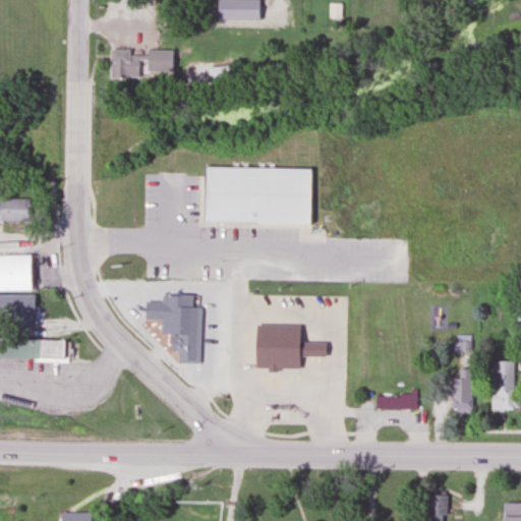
[(129,51),(108,51),(108,78),(137,78),(137,56),(129,56),(129,51)]
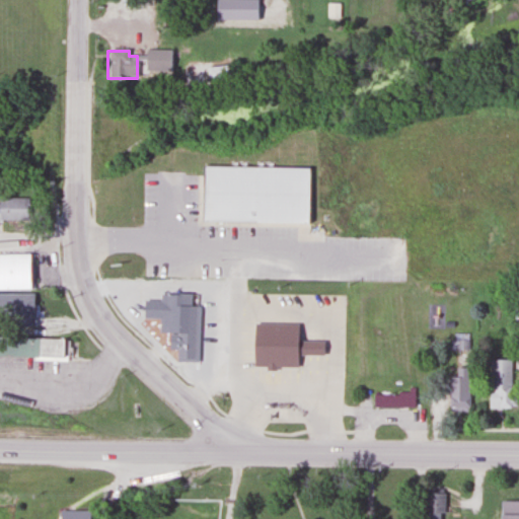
[(168,74),(168,51),(143,51),(143,74),(168,74)]
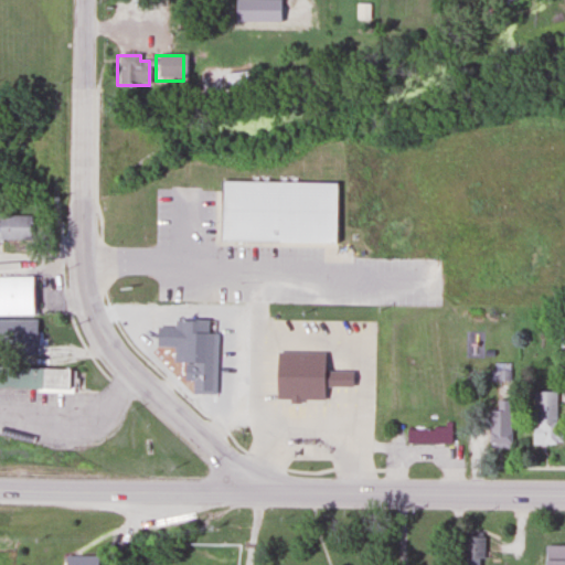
[(226,91),(249,88),(248,72),(225,74),(226,91)]
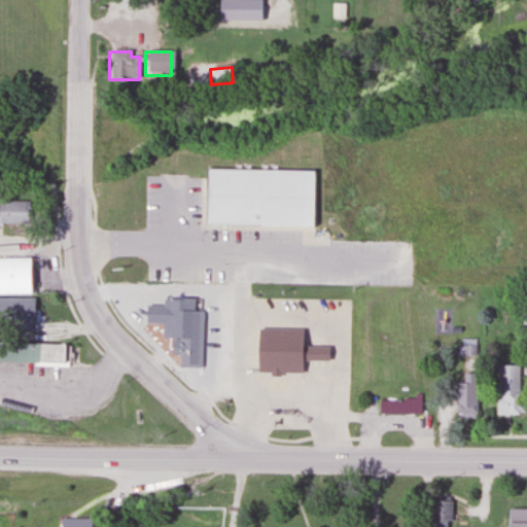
[(203,224),(204,168),(314,170),(313,226),(203,224)]
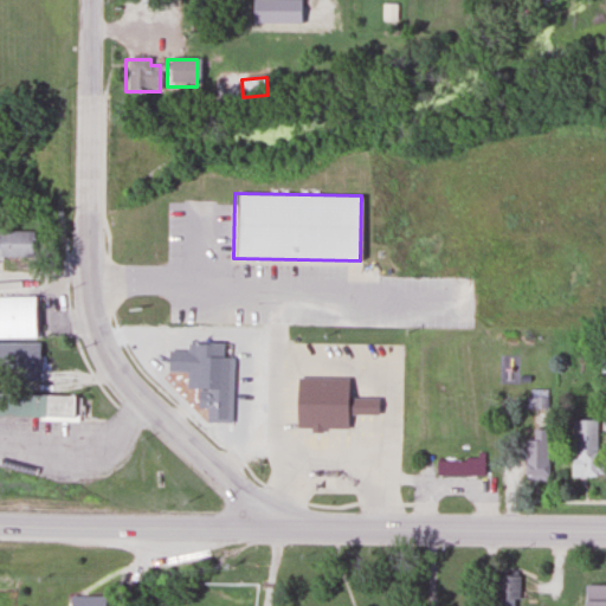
[(0,258),(33,259),(33,232),(0,231),(0,258)]
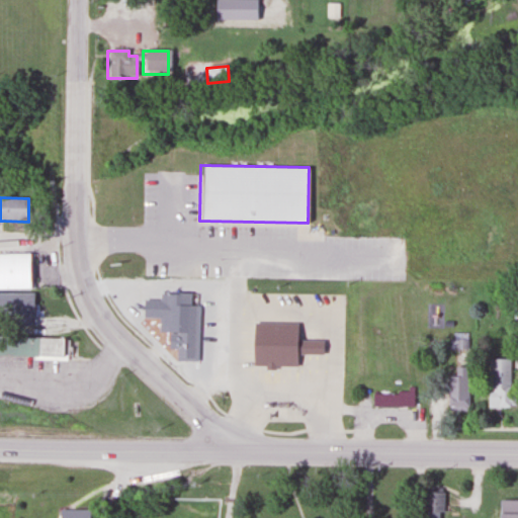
[(0,254),(0,288),(31,288),(31,254),(0,254)]
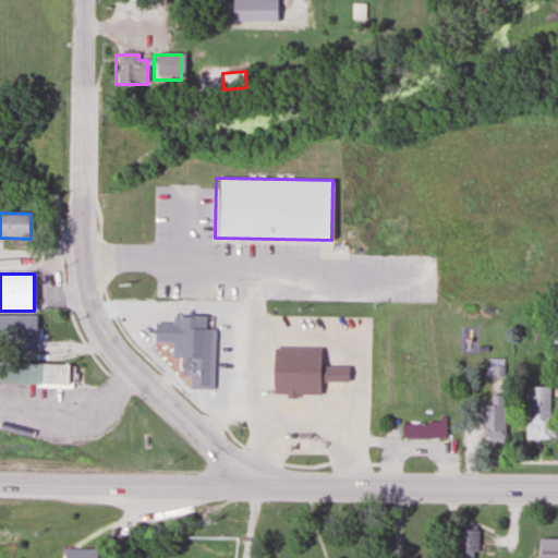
[(191,311),(223,311),(222,386),(190,386),(191,311)]
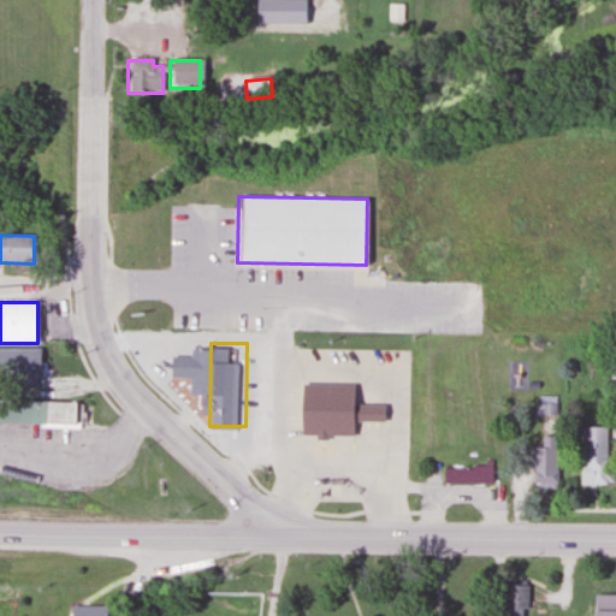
[(37,349),(0,349),(0,373),(37,374),(37,349)]
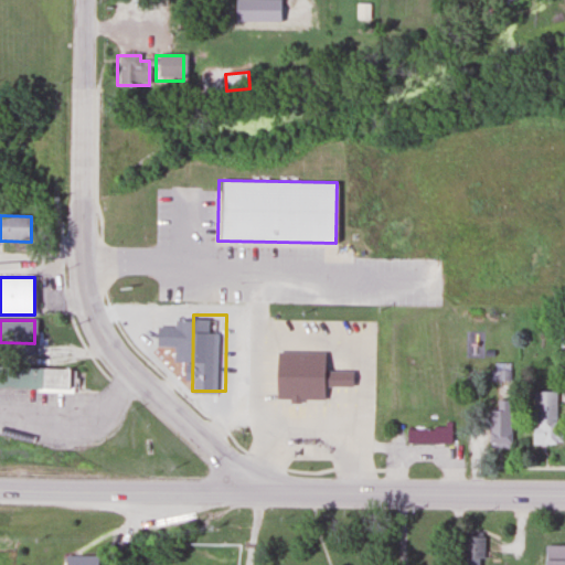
[(350,372),(321,371),(321,353),(274,352),(273,401),(321,402),(321,387),(350,388),(350,372)]
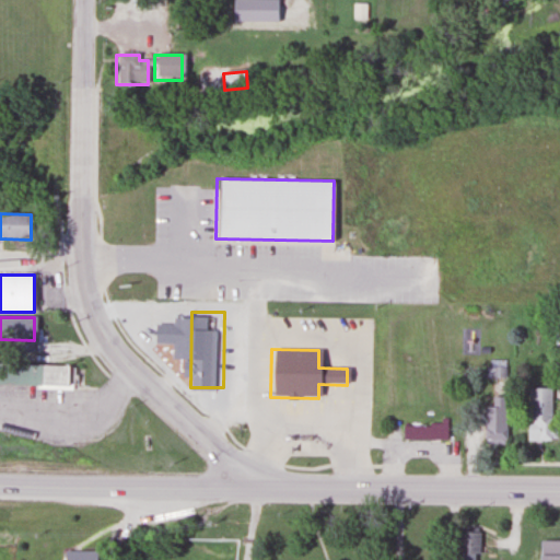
[(505,360),(487,360),(487,378),(505,378),(505,360)]
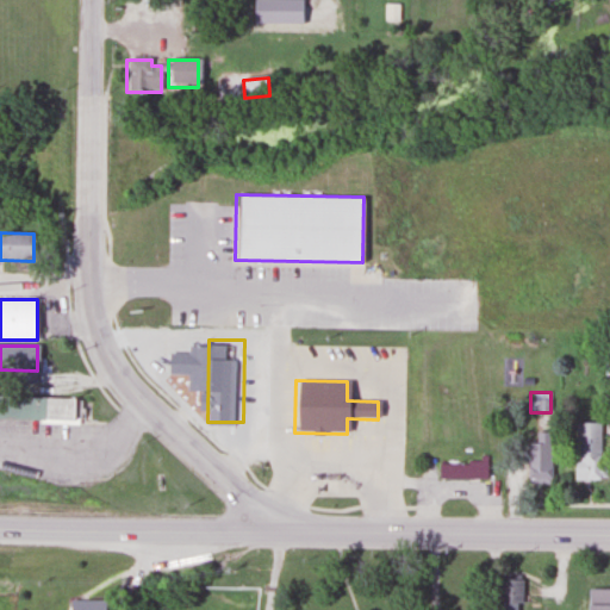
[(0,418),(72,421),(72,397),(0,396),(0,418)]
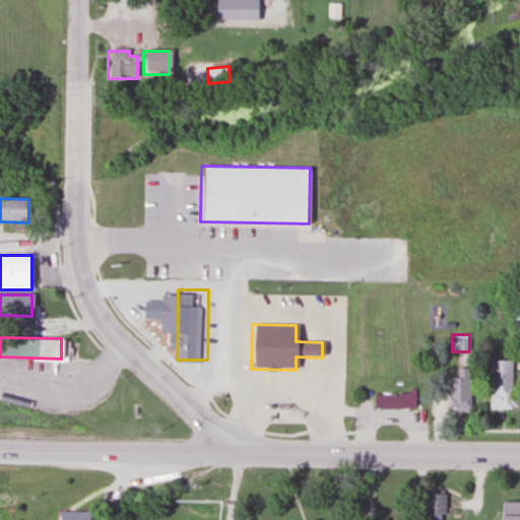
[(489,362),(489,410),(512,410),(512,362),(489,362)]
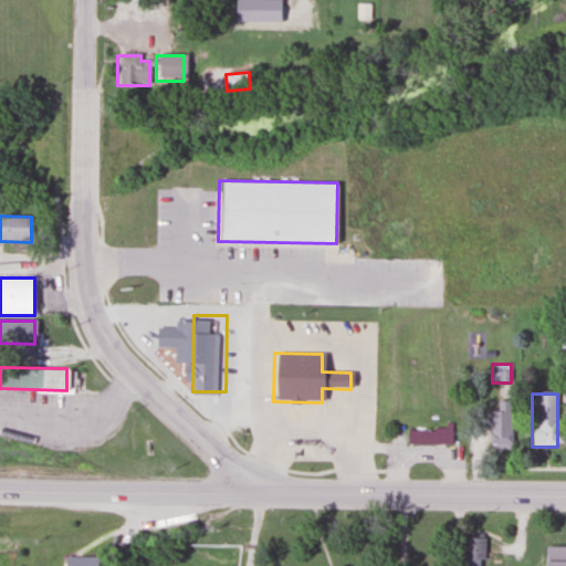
[(512,449),(512,400),(495,400),(495,409),(489,409),(489,449),(512,449)]
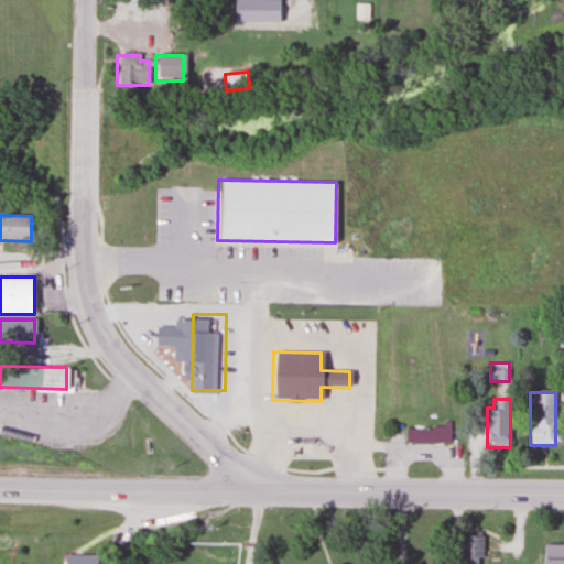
[(404,426),(404,444),(453,444),(453,426),(404,426)]
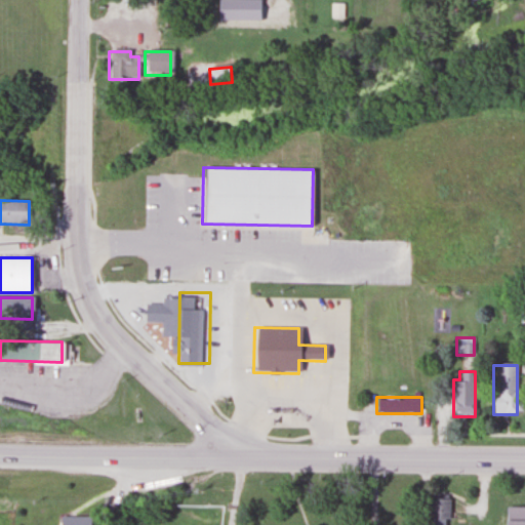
[(429,524),(447,524),(448,495),(429,495),(429,524)]
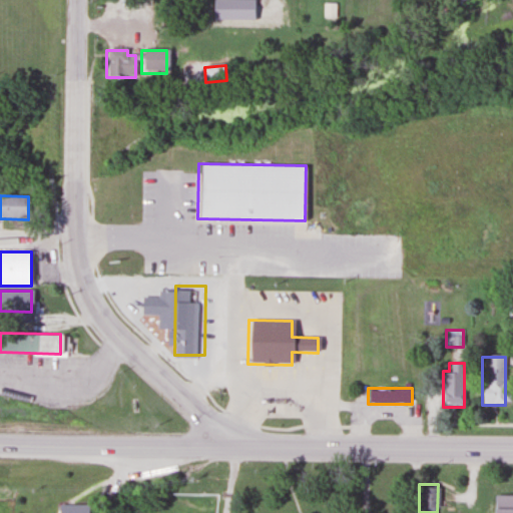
[(493,512),(512,512),(512,496),(493,496),(493,512)]
